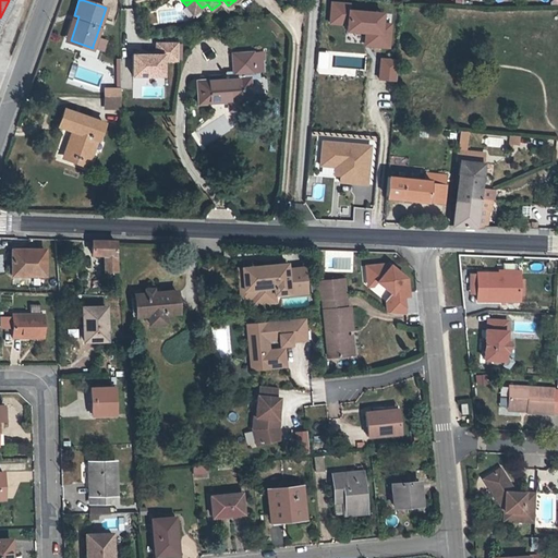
[(202,8),(195,0),(193,0),(186,5),(193,14),(202,8)]
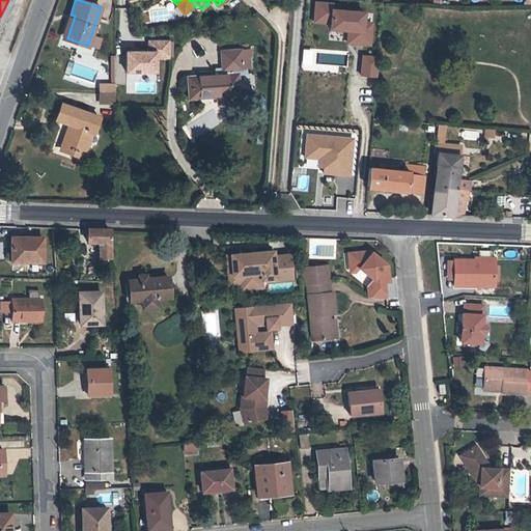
[(331,29),(350,30),(348,35),(354,36),(353,42),(370,43),(372,23),(363,22),(364,12),(332,9),(333,3),(316,2),(314,22),(331,23),(331,29)]
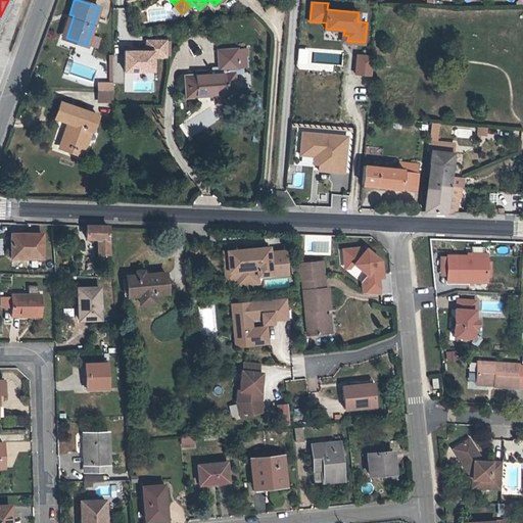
[(74,15),(69,14),(62,36),(66,38),(74,15)]
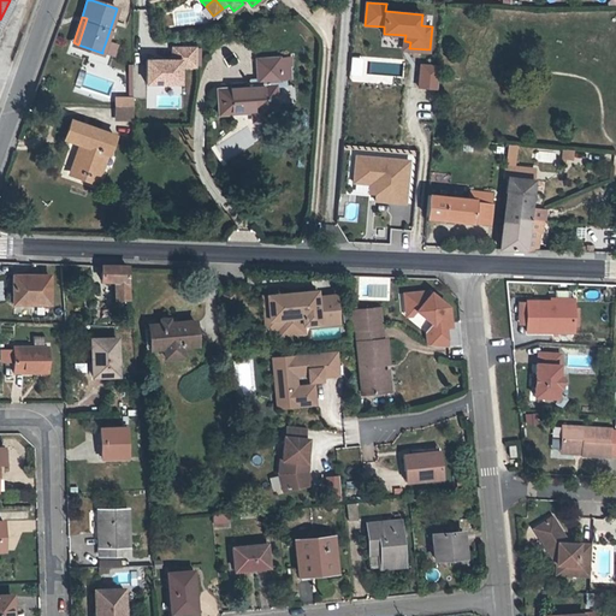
[(106,41),(102,51),(113,54),(116,45),(106,41)]
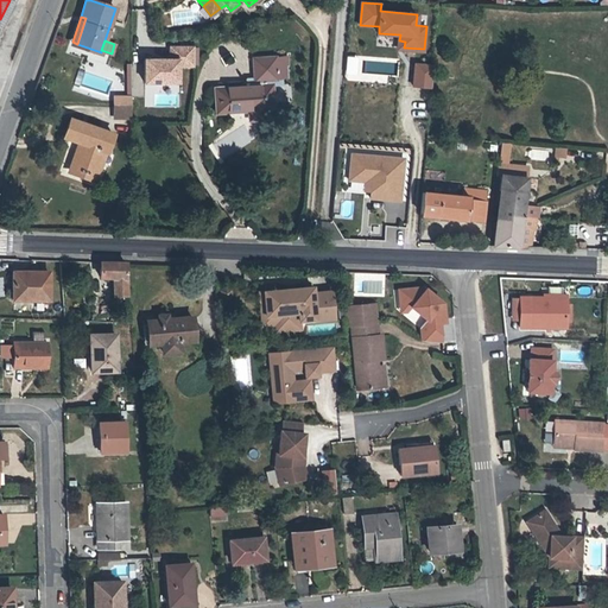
[(169,45),(169,58),(144,58),(144,88),(179,88),(179,68),(197,68),(198,46),(169,45)]
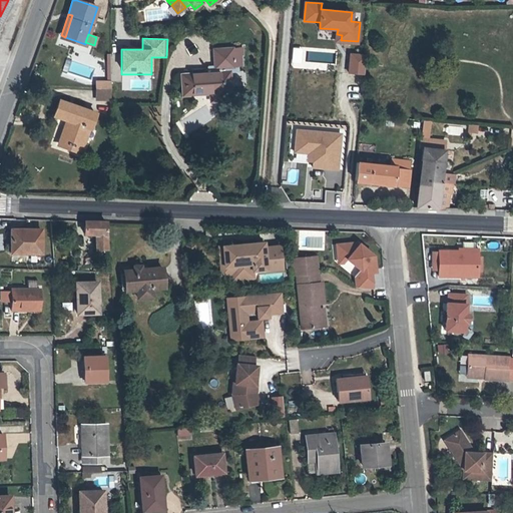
[(241,47),(231,48),(232,66),(242,66),(241,47)]
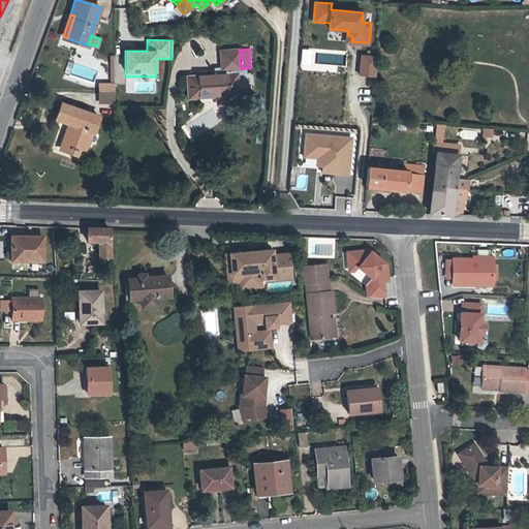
[(235,69),(240,68),(239,50),(219,51),(221,69),(235,69)]
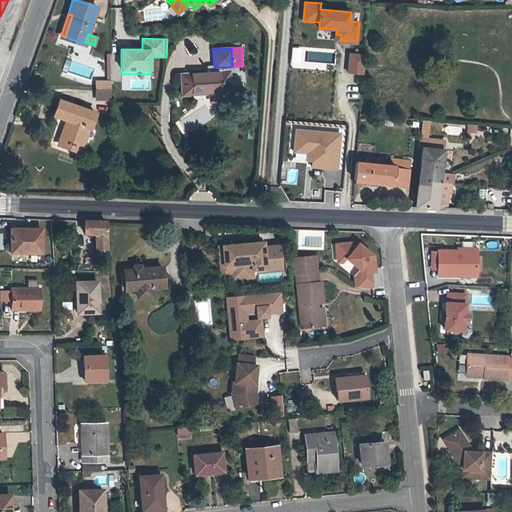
[(365,54),(350,52),(348,71),(364,72),(365,54)]
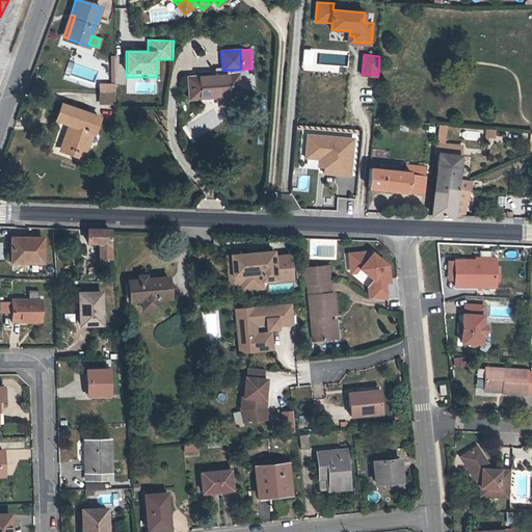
[(222,75),(188,78),(190,98),(217,96),(218,104),(239,103),(237,75),(222,75)]
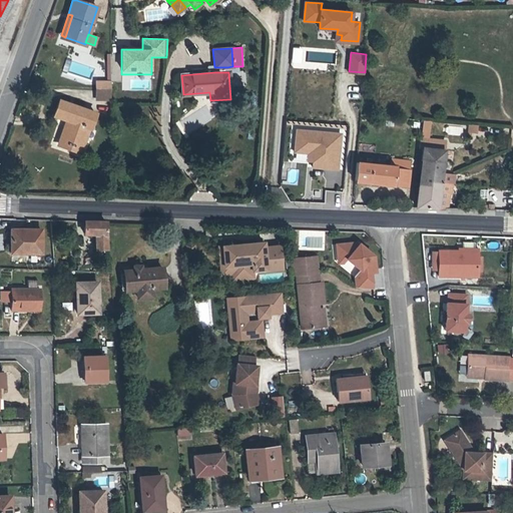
[(97,87),(97,95),(110,95),(110,88),(97,87)]
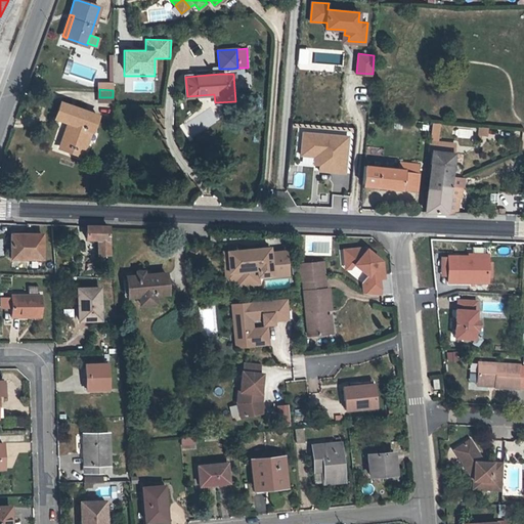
[(68,123),(60,142),(69,145),(68,147),(75,149),(75,147),(83,150),(90,131),(92,131),(97,116),(60,102),(54,118),(68,123)]
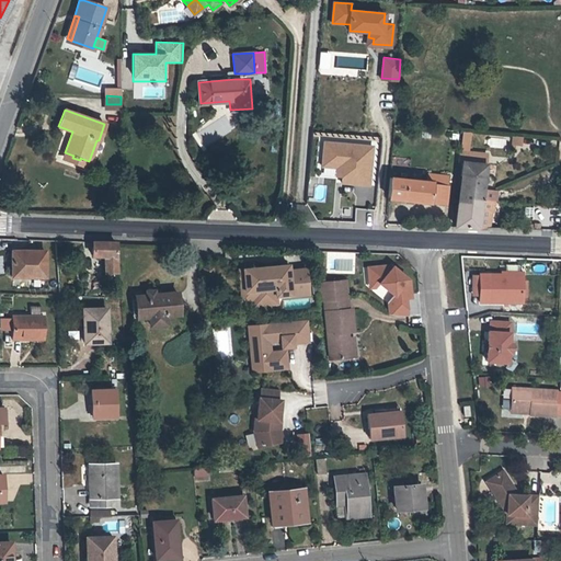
[(513,135),(512,144),(521,144),(522,136),(513,135)]
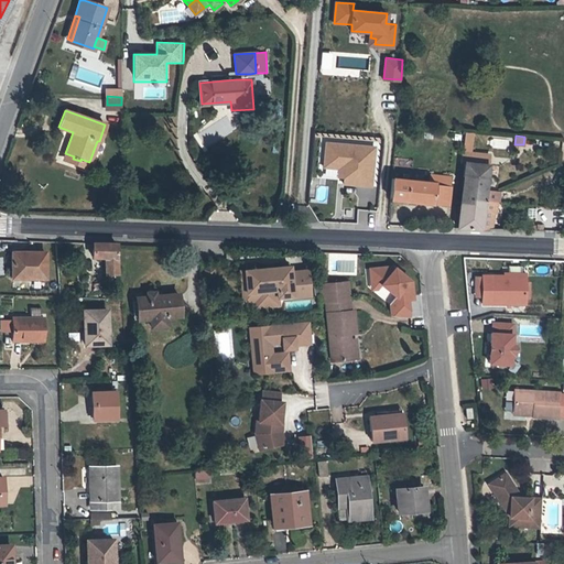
[(375,148),(325,143),(323,167),(345,169),(343,184),(370,186),(375,148)]
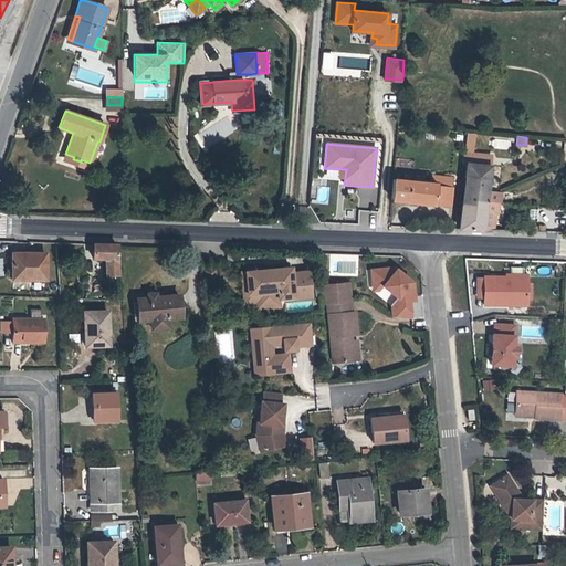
[(87,168),(90,163),(81,159),(81,161),(73,159),(74,157),(65,154),(63,159),(87,168)]
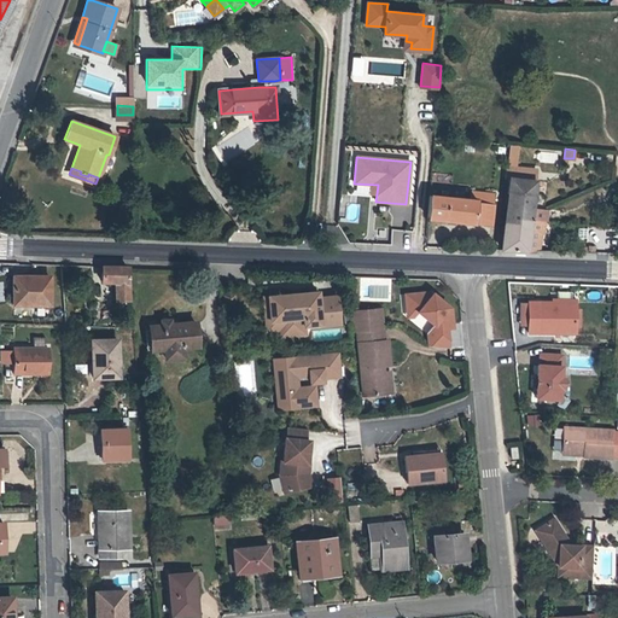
[(509,205),(531,208),(536,172),(522,169),(509,168),(507,193),(506,204),(509,205)]
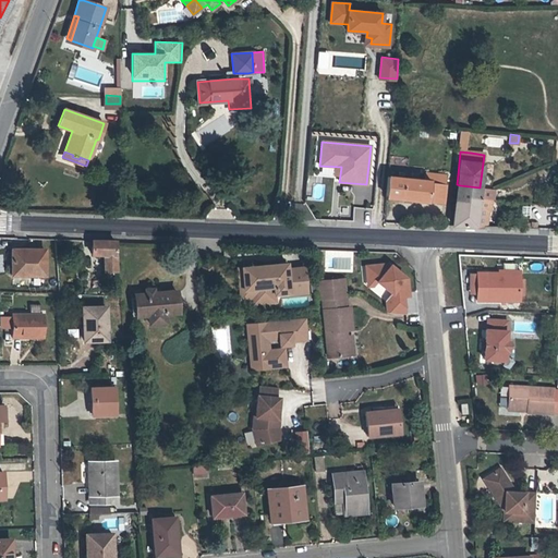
[(443,203),(444,198),(439,197),(440,184),(445,185),(446,174),(424,172),(424,180),(388,177),(386,197),(443,203)]
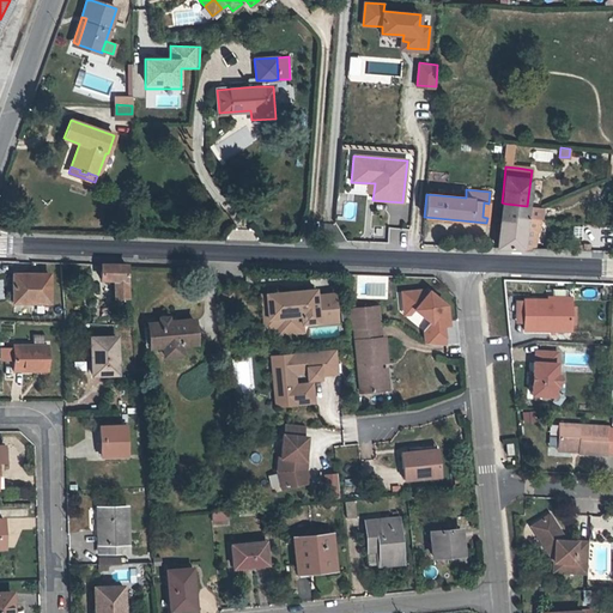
[(527,206),(505,204),(503,224),(525,226),(526,217),(539,218),(540,219),(541,207),(527,206)]
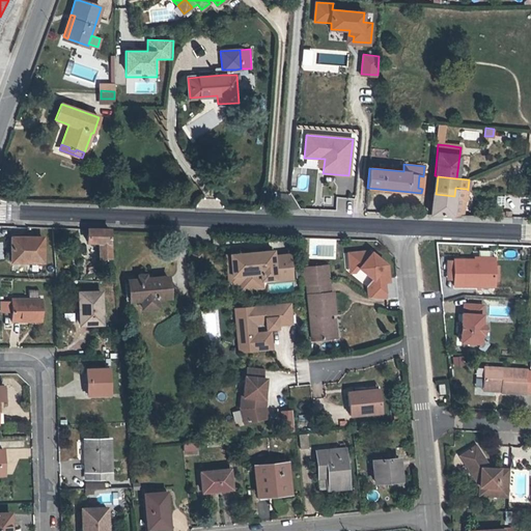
[(436,194),(432,194),(431,202),(430,214),(452,215),(453,204),(463,205),(464,199),(466,199),(467,189),(455,188),(454,196),(436,194)]
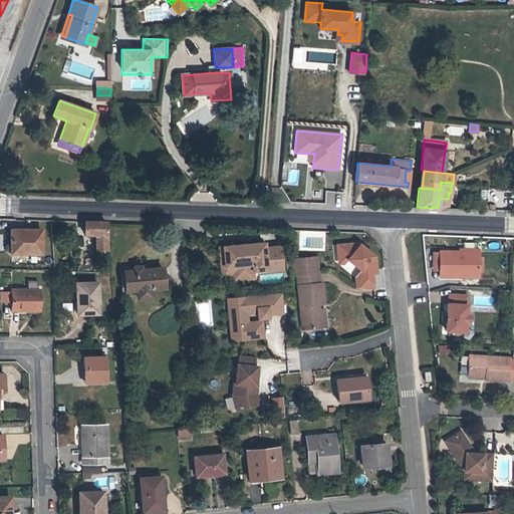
[(94,234),(96,251),(103,250),(104,252),(107,252),(106,234),(105,234),(105,223),(84,222),(84,234),(94,234)]
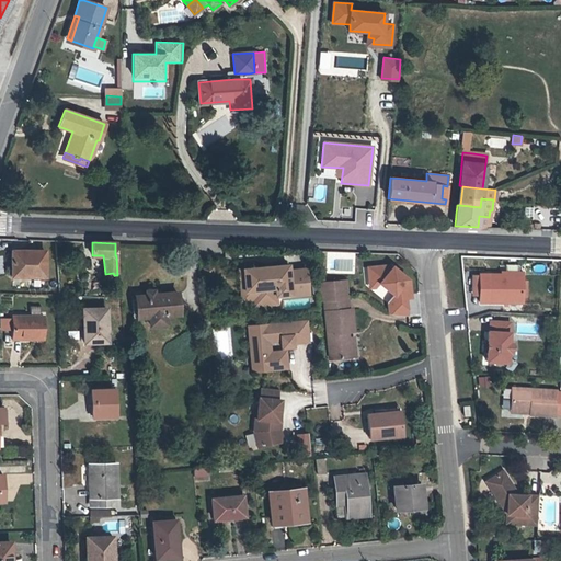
[(12,251),(12,273),(27,273),(27,276),(45,276),(45,253),(29,252),(29,251),(12,251)]
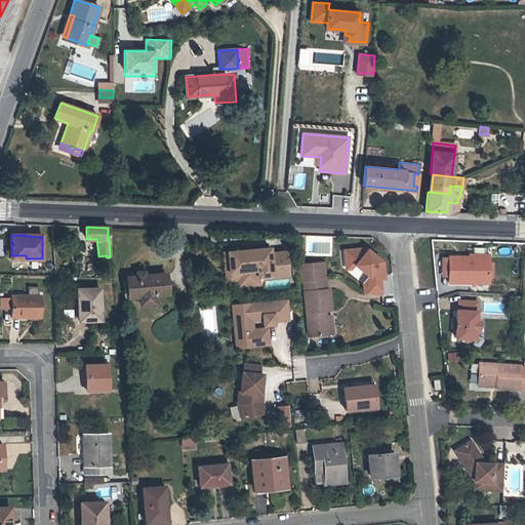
[(237,280),(238,286),(259,284),(258,277),(257,270),(272,269),(272,276),(272,277),(289,276),(287,251),(271,253),(270,248),(233,251),(235,273),(237,272),(237,280)]
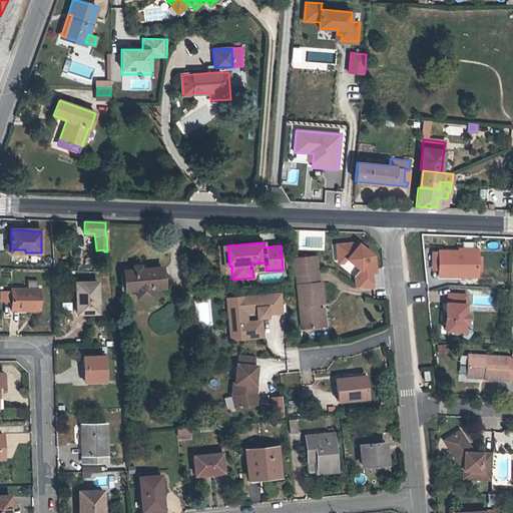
[(357,242),(341,243),(342,255),(347,260),(360,270),(354,277),(355,288),(362,289),(373,289),(371,273),(371,270),(376,269),(374,257),(357,242)]
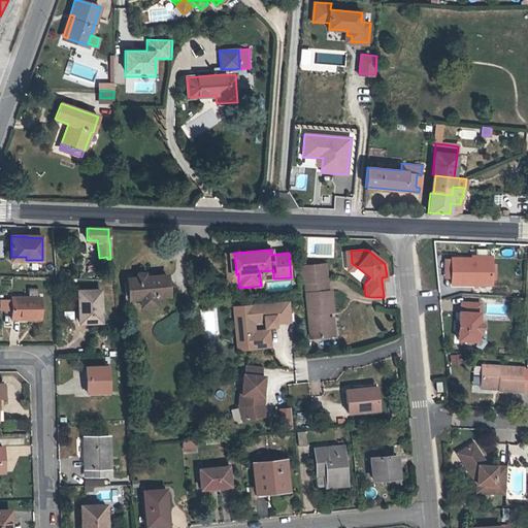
[(353,270),(357,267),(352,263),(351,251),(345,252),(347,265),(353,270)]
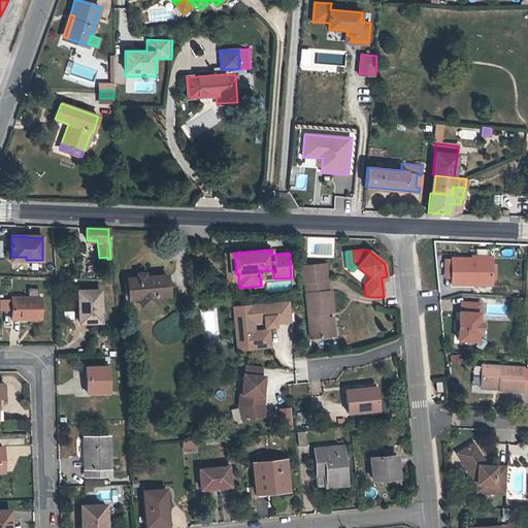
[(236,274),(234,253),(229,253),(230,263),(226,263),(228,283),(238,282),(238,273),(236,274)]
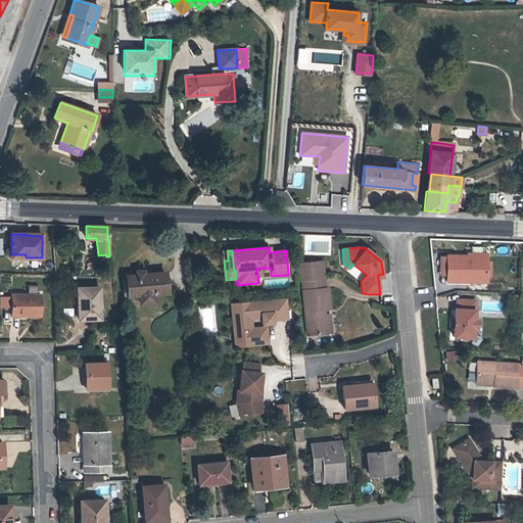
[(447,254),(447,257),(446,273),(445,280),(486,282),(486,277),(487,264),(487,255),(467,255),(447,254)]
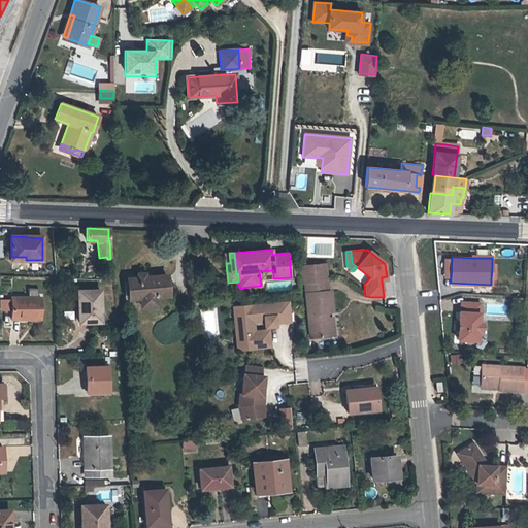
[(304,282),(307,314),(310,314),(310,318),(308,318),(309,337),(329,335),(327,317),(324,317),(324,312),(333,311),(331,291),(328,291),(325,264),(300,266),(302,282),(304,282)]
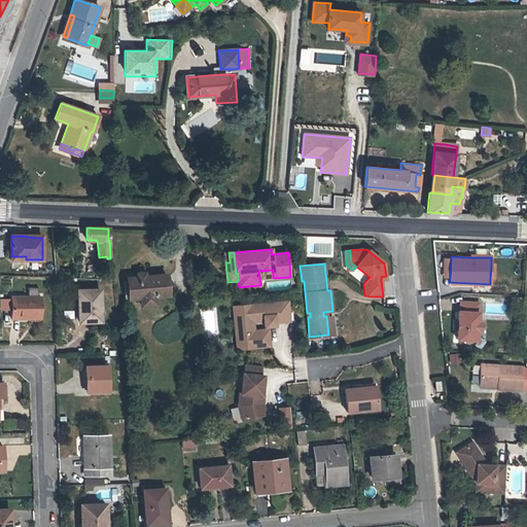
[(166,275),(146,277),(137,277),(127,278),(129,299),(140,297),(141,306),(155,304),(154,295),(168,294),(166,275)]
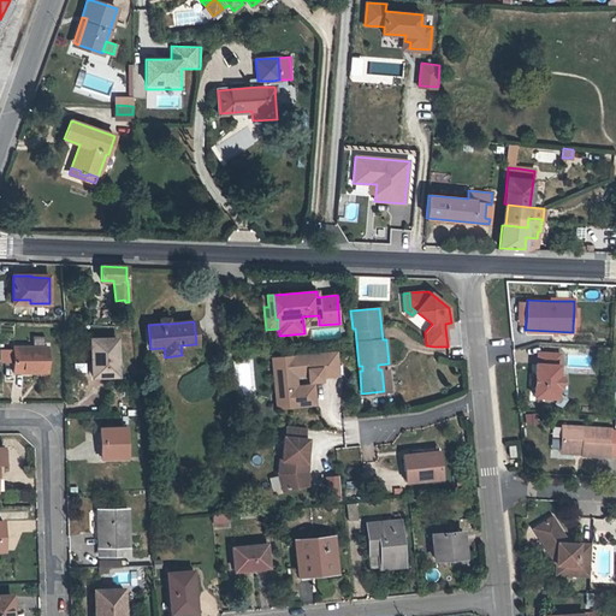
[(92,375),(118,375),(117,338),(92,339),(92,375)]
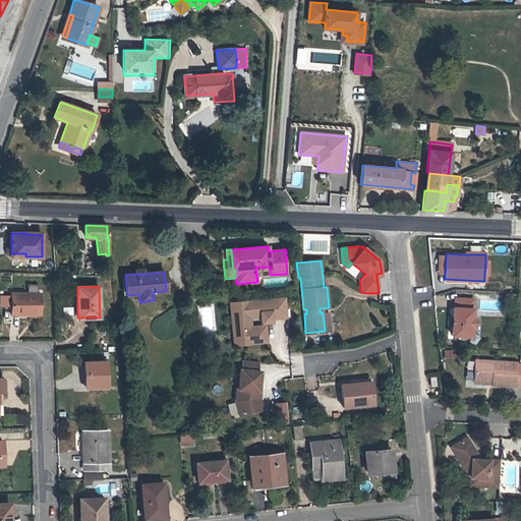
[(11,292),(11,295),(11,306),(11,314),(40,313),(40,291),(11,292)]
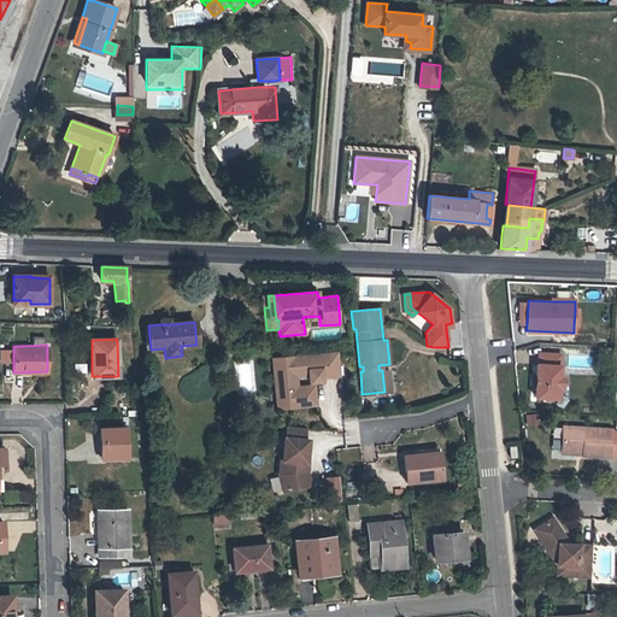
[(13,363),(13,350),(0,350),(0,363),(13,363)]
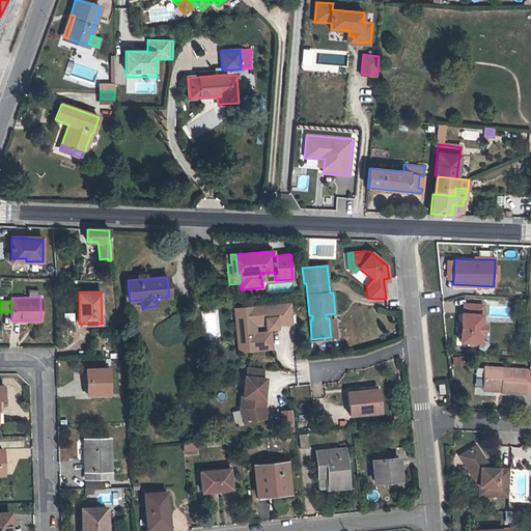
[(290,304),(235,309),(240,352),(272,348),(271,332),(256,333),(255,324),(267,323),(267,329),(278,328),(278,325),(292,324),(290,304)]
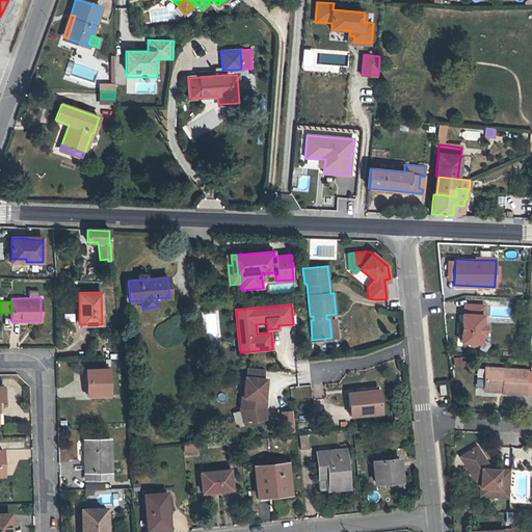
[(480,344),(480,335),(481,324),(482,306),(463,306),(463,315),(461,315),(460,343),(480,344)]
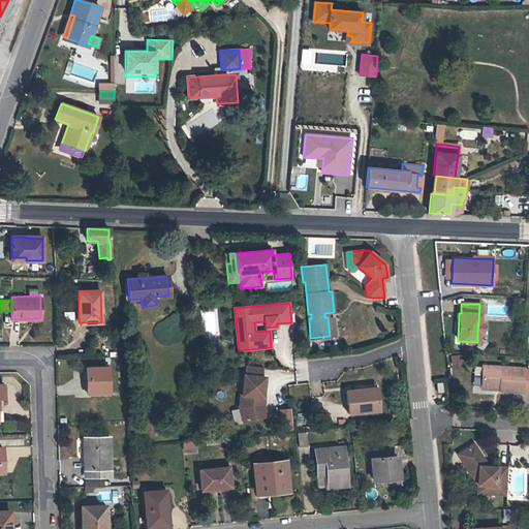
[(450,355),(450,365),(462,364),(461,354),(450,355)]
